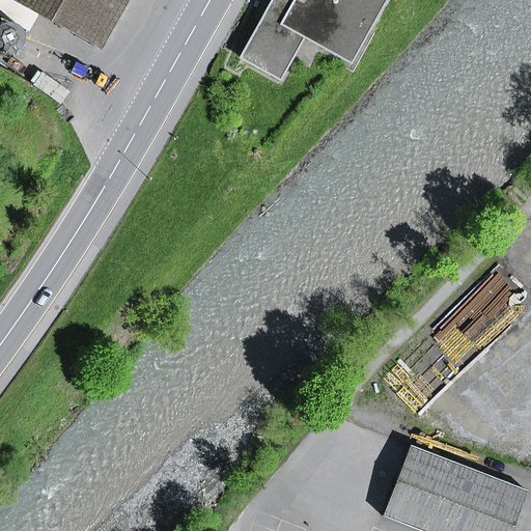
[(18,0),(0,0),(0,16),(28,32),(39,11),(18,0)]
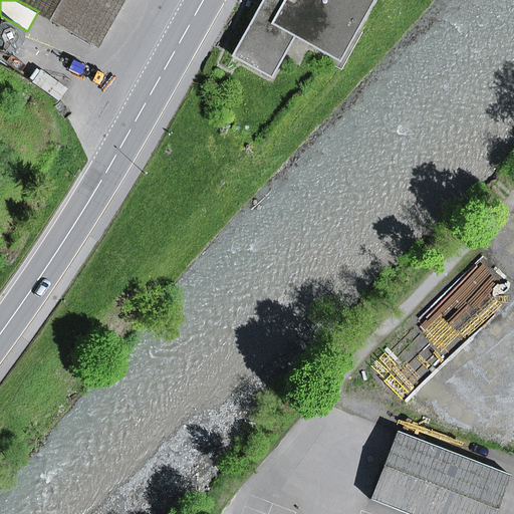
[(17,0),(38,11),(93,42),(116,0),(17,0)]
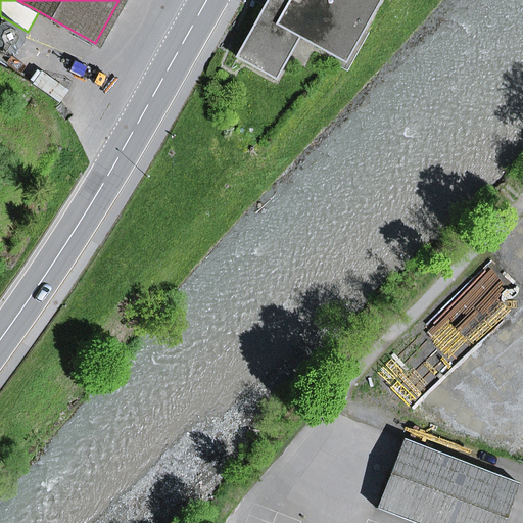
[(298,36),(344,61),(378,1),(376,0),(269,0),(237,57),(275,79),(298,36)]
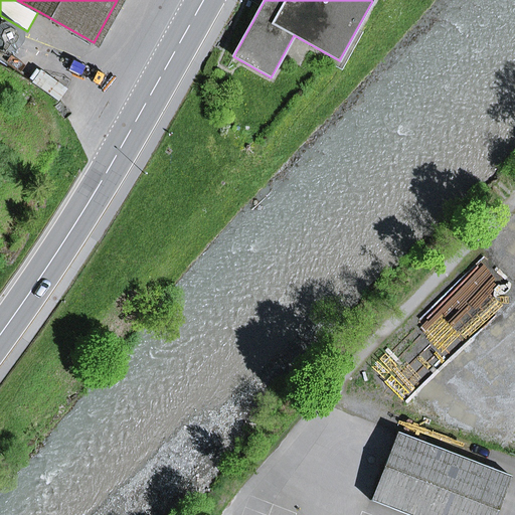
[(0,50),(11,56),(24,31),(0,18),(0,50)]
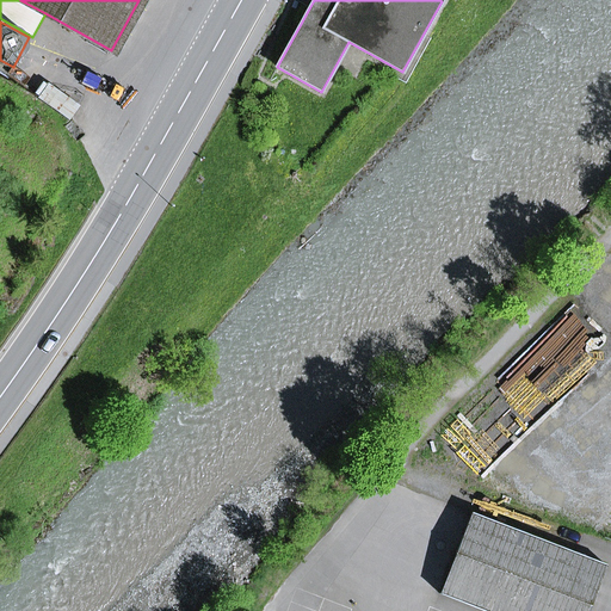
[(471,513),(440,594),(482,610),(588,610),(606,566),(471,513)]
